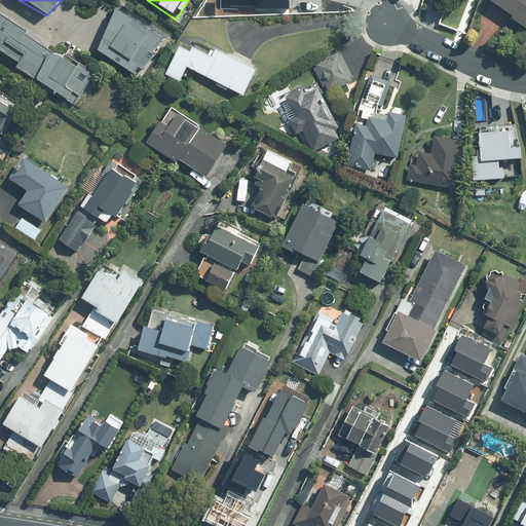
[(525,0),(490,0),(489,2),(525,29),(525,0)]
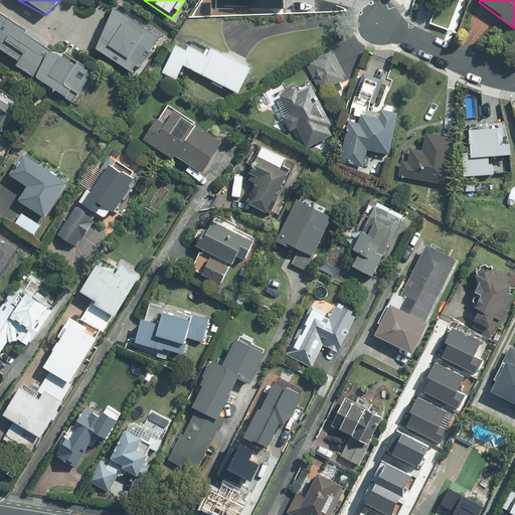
[(92,74),(0,9),(0,57),(69,106),(92,74)]
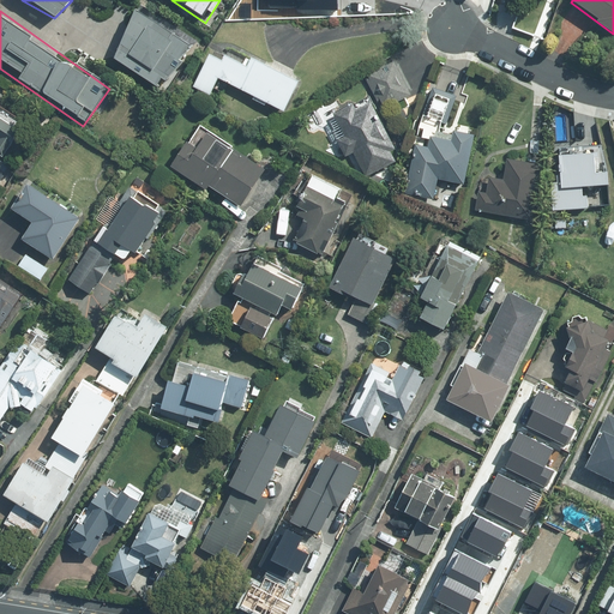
[(191,52),(140,17),(109,62),(161,97),(191,52)]
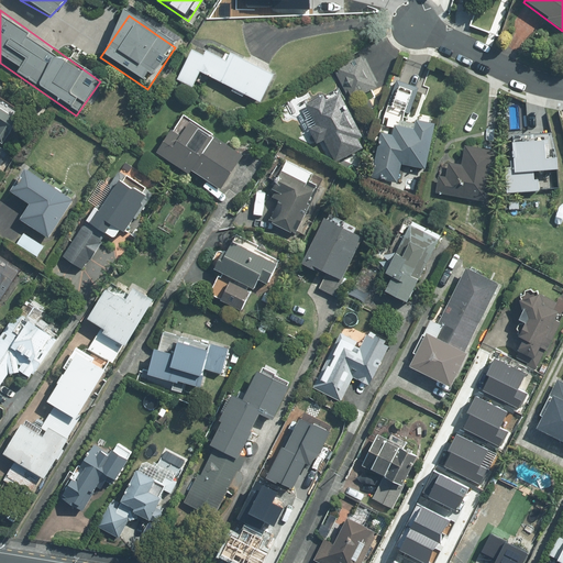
[(273,75),(198,39),(176,83),(195,91),(201,76),(257,105),(273,75)]
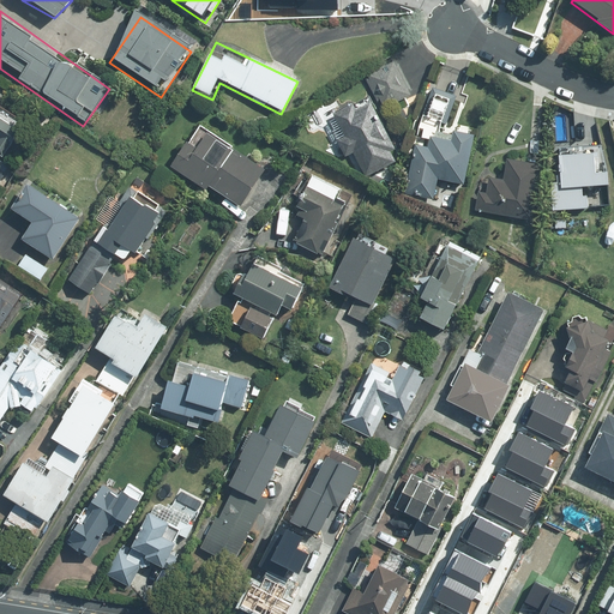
[(409,94),(395,61),(365,76),(373,94),(330,115),(361,181),(399,163),(374,110),(409,94)]
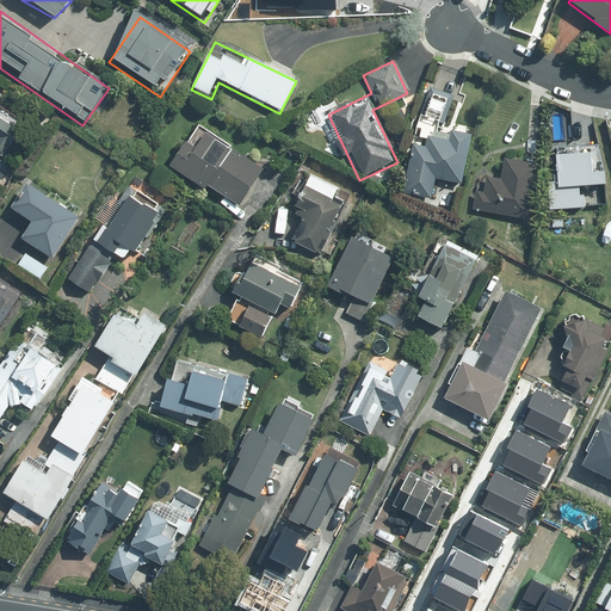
[(0,155),(2,156),(24,128),(0,110),(0,155)]
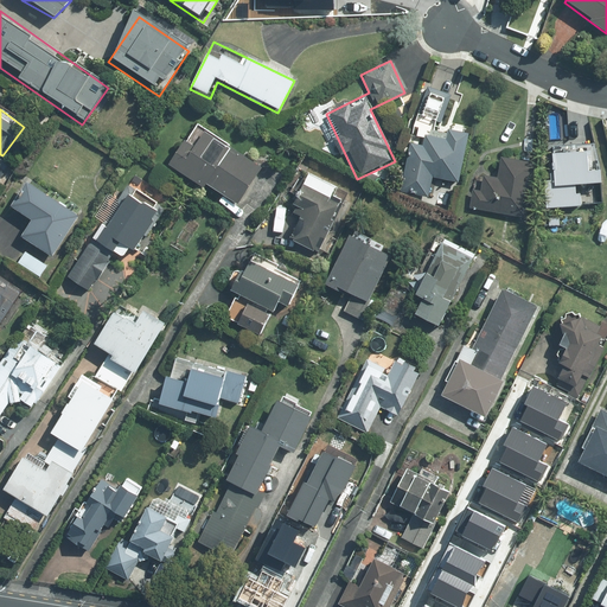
[(170,160),(236,204),(266,159),(200,115),(170,160)]
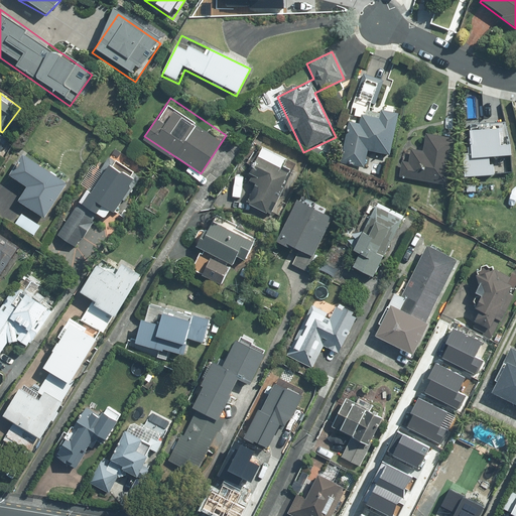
[(360,126),(350,124),(341,163),(362,168),(366,149),(387,153),(394,117),(382,114),(380,122),(362,118),(360,126)]
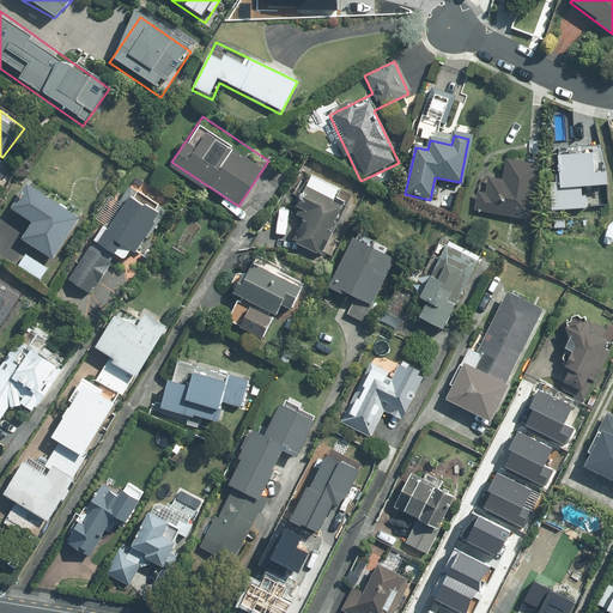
[(601,144),(550,146),(552,205),(604,202),(601,144)]
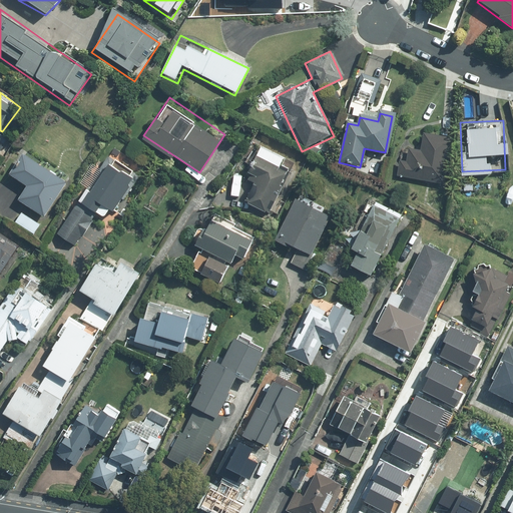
[(442,183),(450,139),(423,135),(420,151),(407,149),(405,162),(400,161),(397,175),(442,183)]
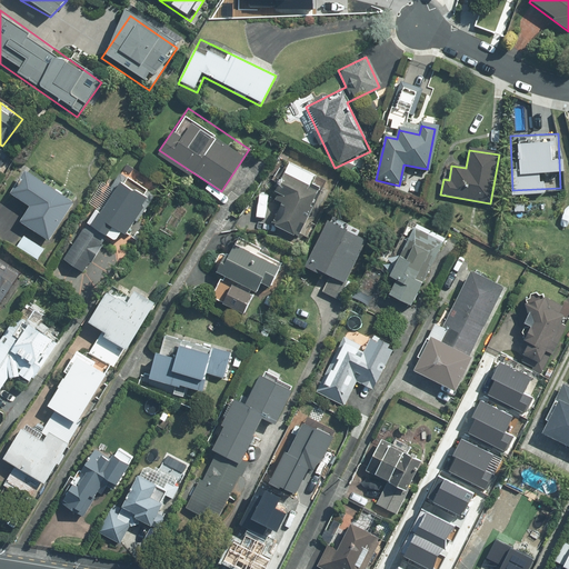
[(272,223),(299,237),(327,180),(289,161),(275,190),(286,196),(272,223)]
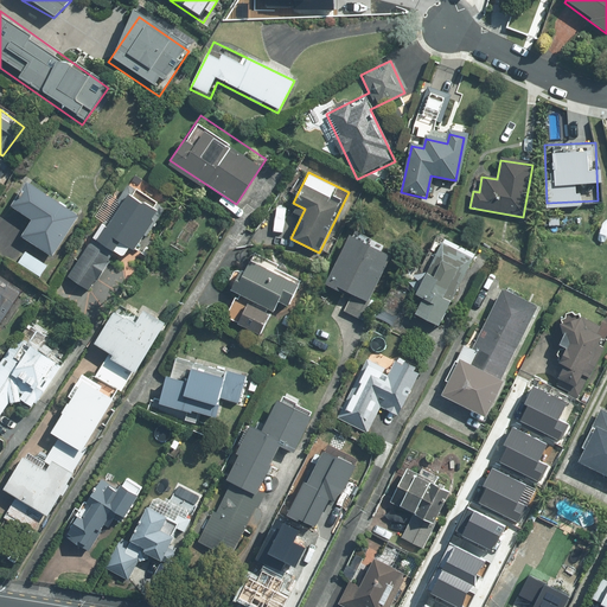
[(18,235),(51,257),(77,219),(25,183),(10,205),(29,219),(18,235)]
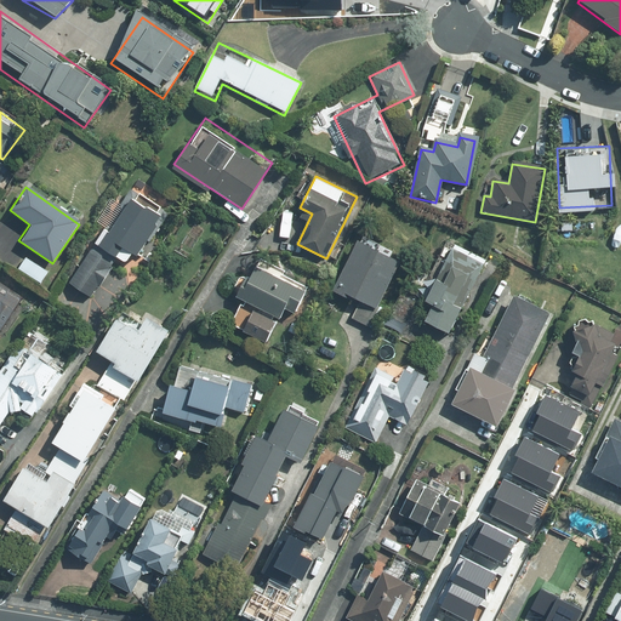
[(136,258),(167,212),(132,187),(67,281),(96,302),(130,255),(136,258)]
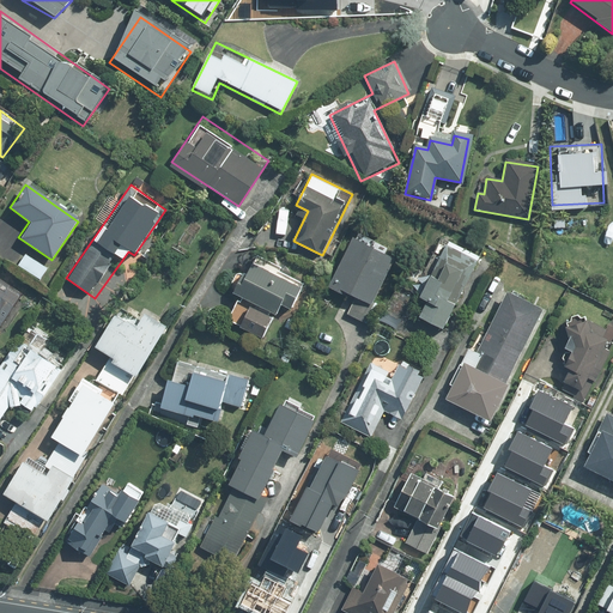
[(343,316),(375,332),(388,305),(372,298),(396,249),(358,230),(329,289),(351,299),(343,316)]
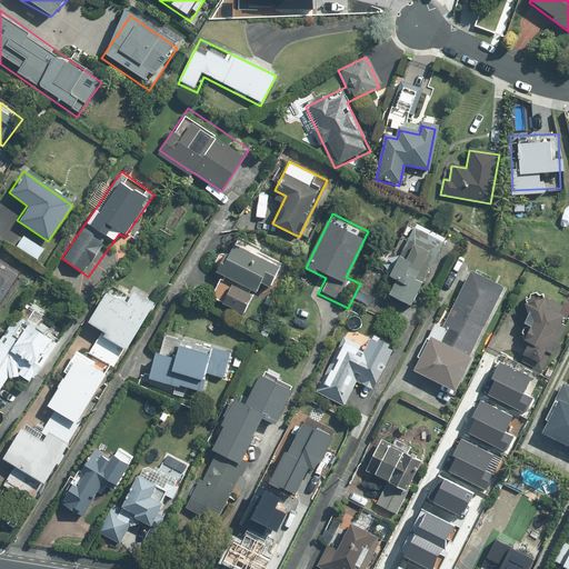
[(448,235),(408,217),(375,292),(415,310),(448,235)]
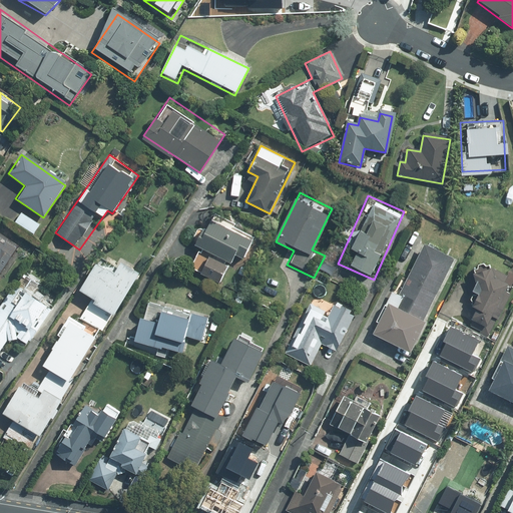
[(20,212),(14,222),(33,235),(39,224),(20,212)]
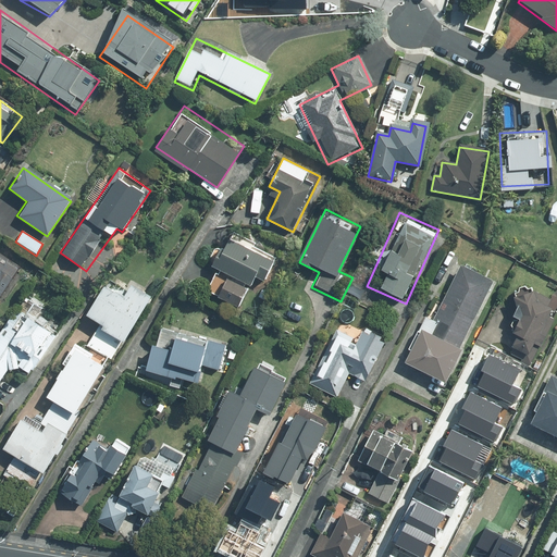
[(267,257),(232,236),(210,271),(221,277),(213,292),(236,306),(267,257)]
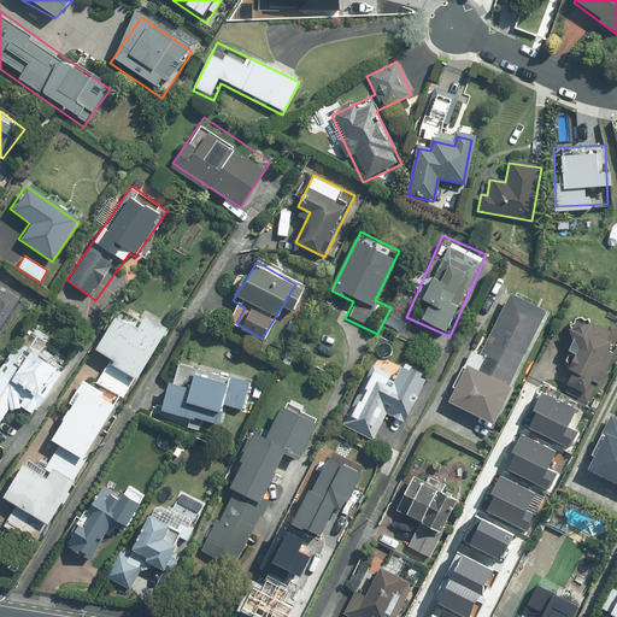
[(0,328),(19,303),(0,288),(0,328)]
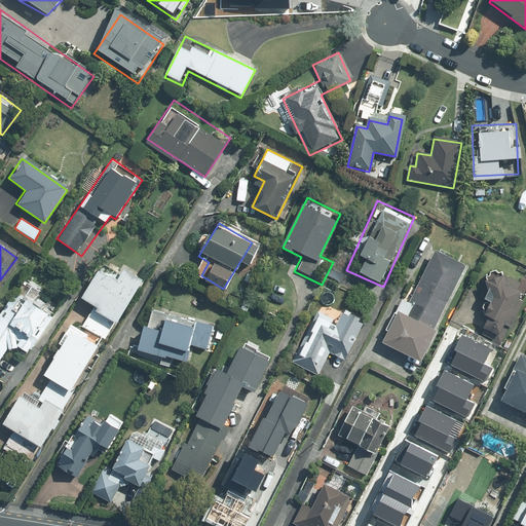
[(438,251),(422,285),(447,296),(463,263),(438,251)]
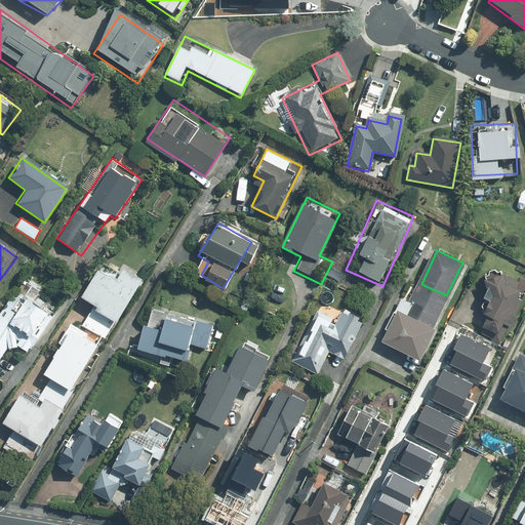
[(502,344),(524,290),(524,288),(508,281),(502,268),(479,278),(488,298),(474,332),(502,344)]
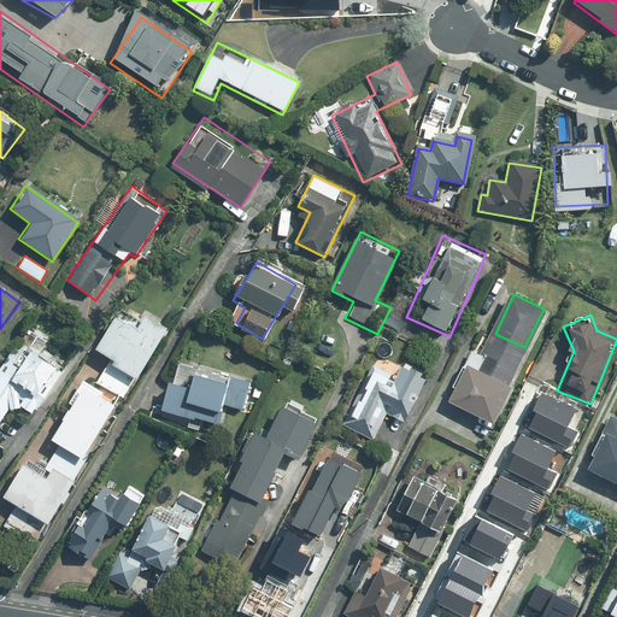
[(110,363),(97,383),(123,399),(133,381),(136,382),(168,330),(142,316),(134,330),(112,318),(93,352),(110,363)]
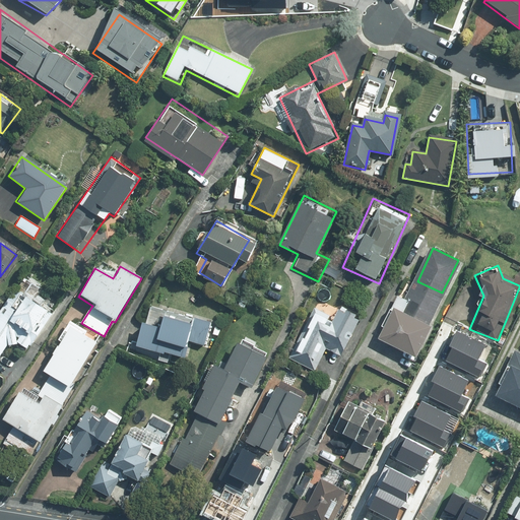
[(22,278),(14,291),(30,302),(39,288),(22,278)]
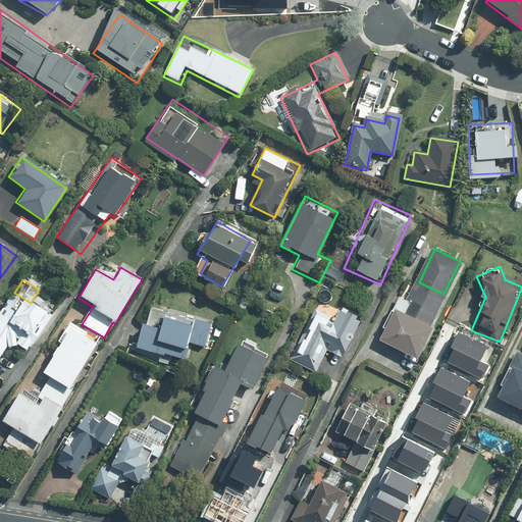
[(419,282),(403,315),(428,326),(444,294),(419,282)]
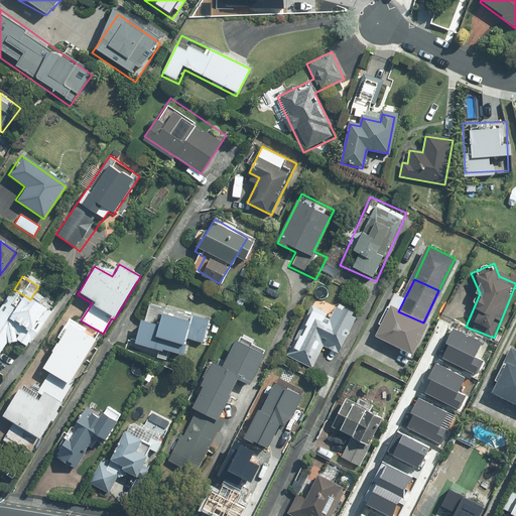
[(0,314),(0,353),(11,342),(19,340),(29,346),(46,313),(24,301),(20,309),(7,302),(0,314)]
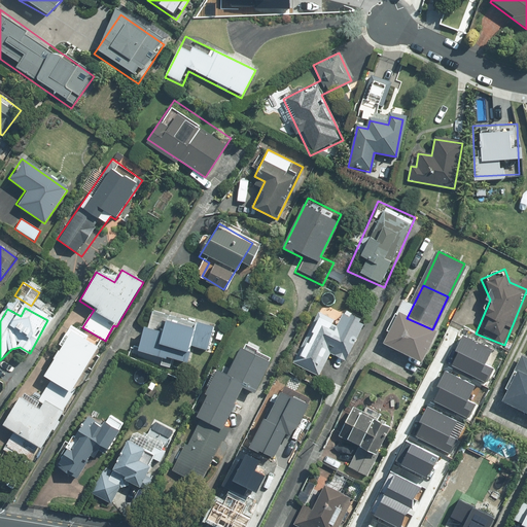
[(320,313),(295,365),(322,378),(334,354),(343,358),(359,323),(343,316),(340,322),(320,313)]
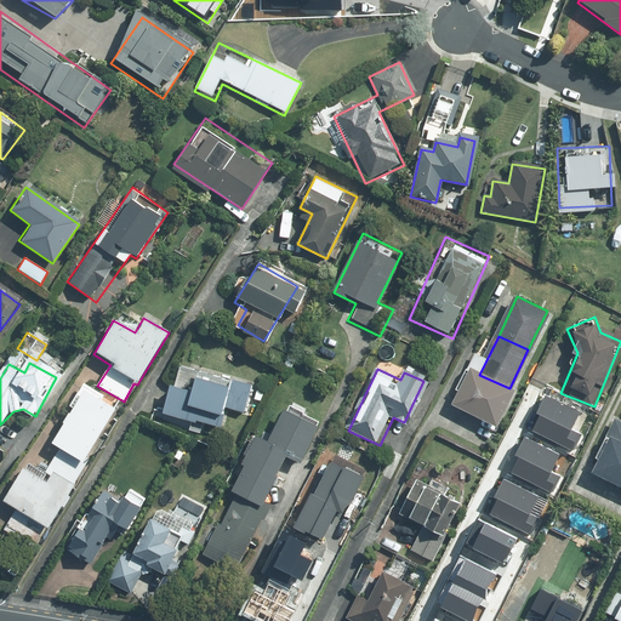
[(493,425),(510,388),(479,375),(466,369),(449,404),(493,425)]
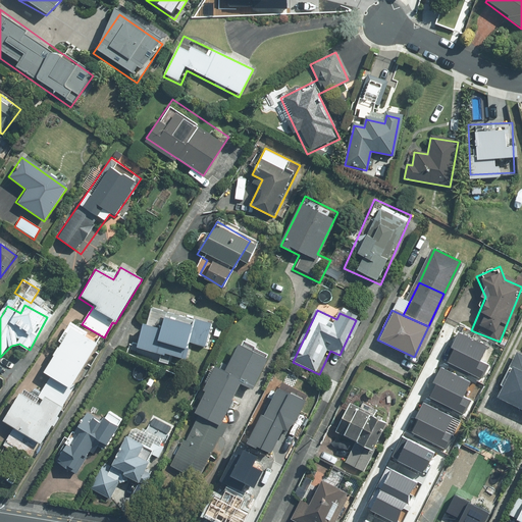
[(157,326),(145,324),(140,348),(183,356),(186,343),(214,349),(219,323),(160,311),(157,326)]
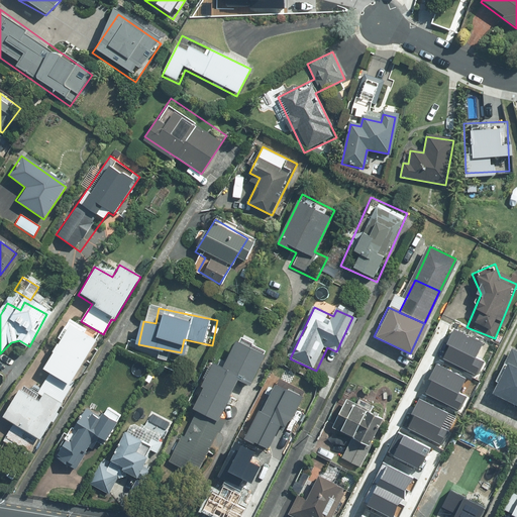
[(36,392),(42,396),(61,407),(75,385),(72,383),(97,342),(83,333),(86,329),(71,320),(58,340),(61,341),(42,371),(47,374),(36,392)]
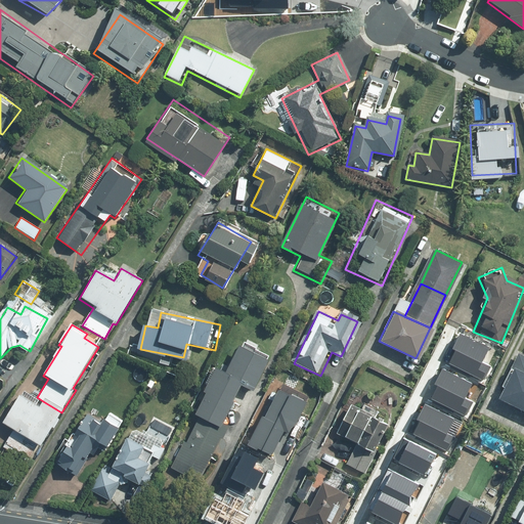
[(492,344),(461,329),(452,346),(456,348),(449,364),(486,382),(494,364),(485,360),(492,344)]
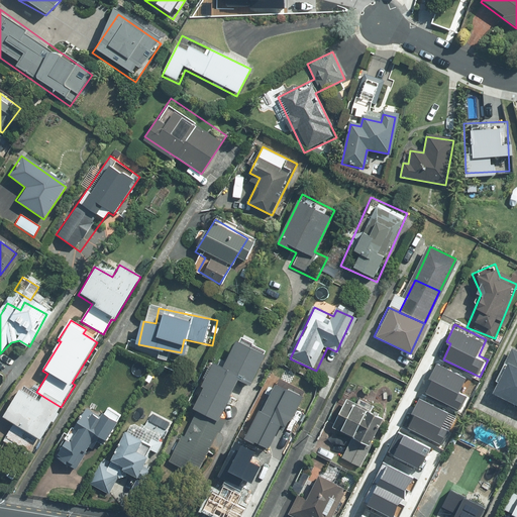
[(238,338),(223,369),(219,375),(239,385),(247,389),(266,351),(238,338)]
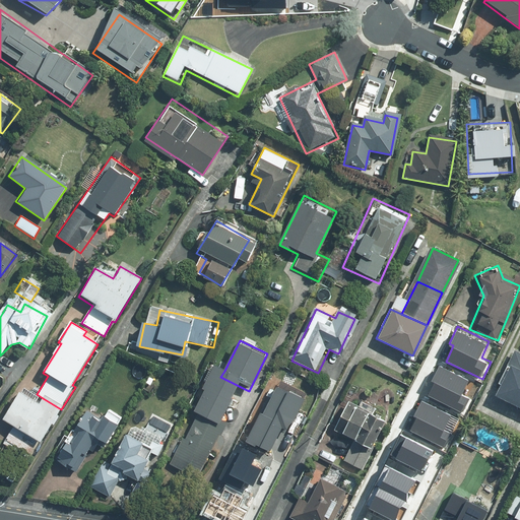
[(519,353),(512,350),(506,365),(519,371),(519,353)]
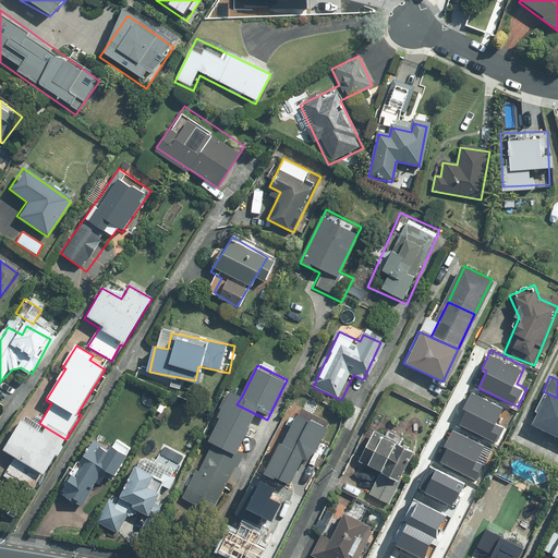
[(506,405),(471,389),(462,408),(468,410),(459,426),(498,446),(507,427),(497,423),(506,405)]
